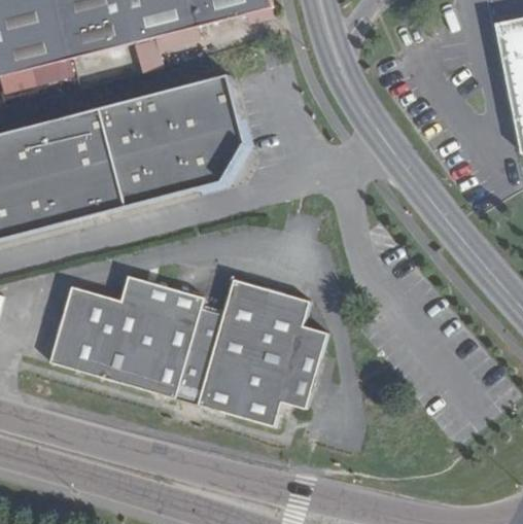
[(0,75),(86,54),(274,5),(272,0),(0,0),(0,75)]
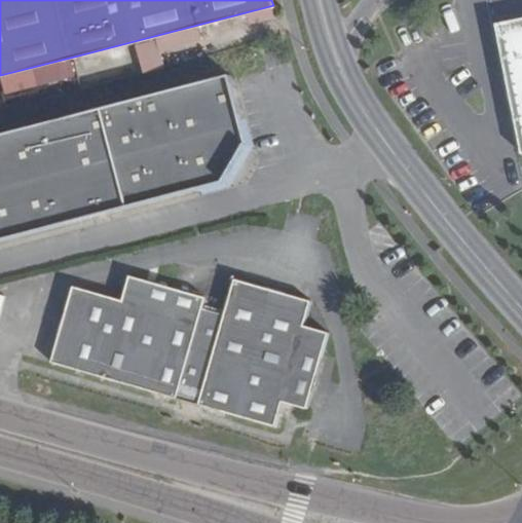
[(521,153),(521,16),(492,24),(520,154),(521,153)]
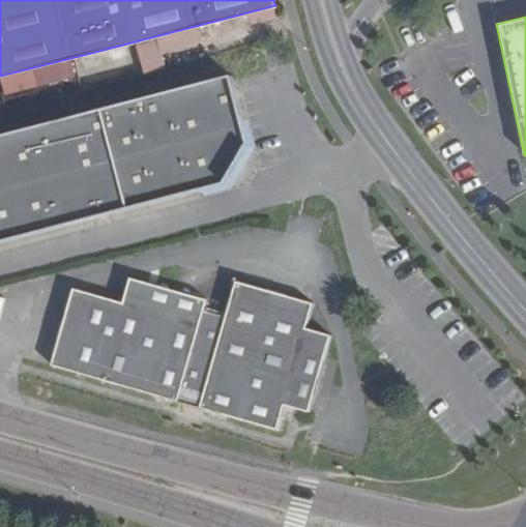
[(225,77),(0,138),(0,244),(222,185),(244,147),(225,77)]
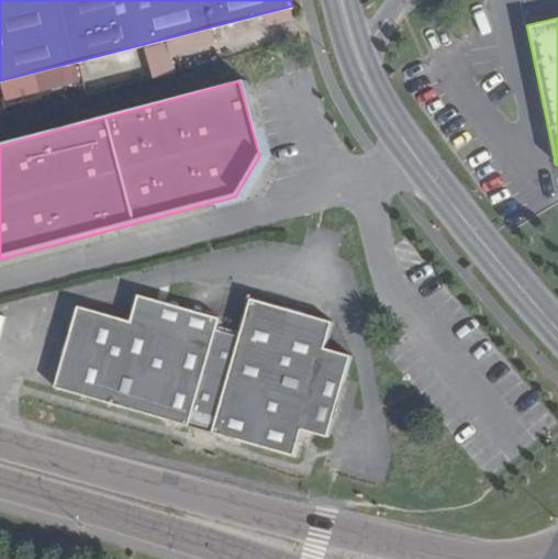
[(75,302),(51,384),(187,424),(210,431),(291,455),(300,426),(316,432),(326,434),(349,351),(323,344),(331,316),(248,294),(238,331),(214,325),(218,313),(136,290),(127,317),(75,302)]
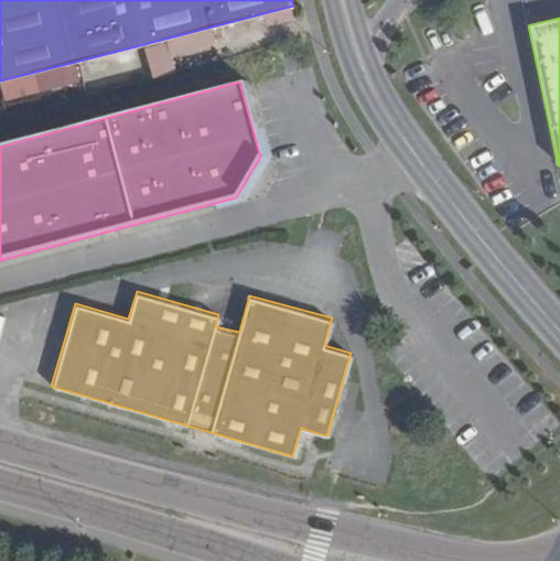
[(211,432),(187,425),(181,444),(205,452),(206,445),(211,432)]
